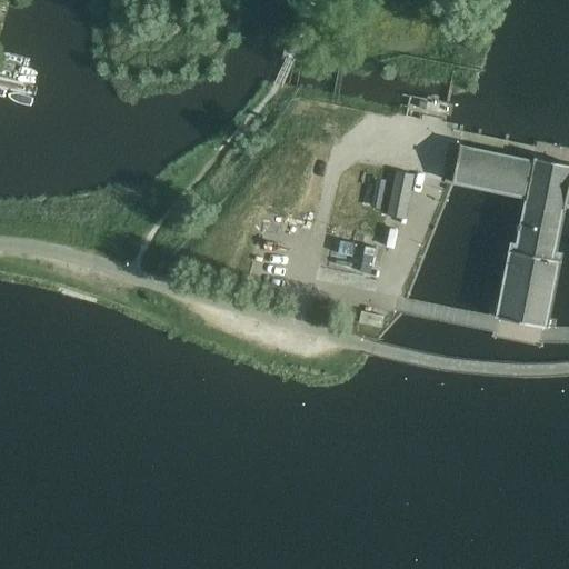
[(510,242),(495,316),(547,327),(560,253),(555,251),(565,206),(568,207),(568,165),(533,158),(533,160),(460,145),(452,183),(525,198),(516,243),(510,242)]
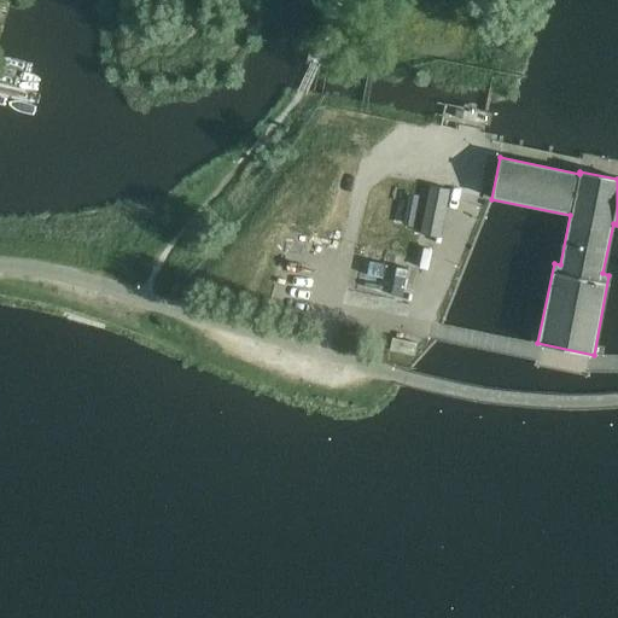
[(439,237),(448,190),(430,187),(420,233),(439,237)]
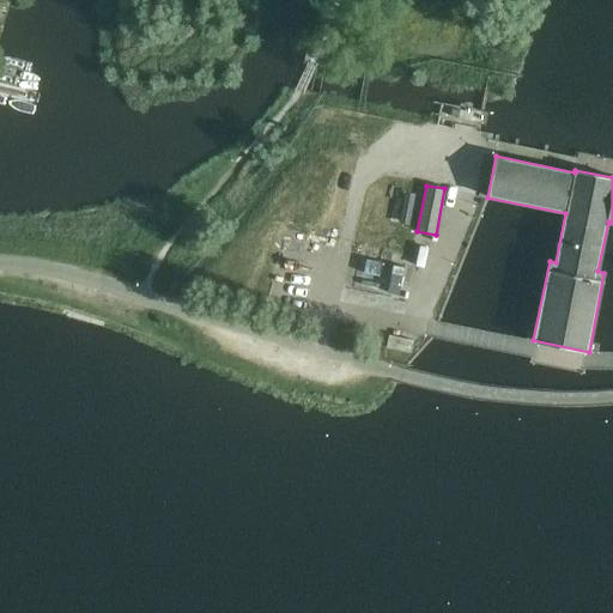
[(423,190),(412,189),(407,223),(418,225),(423,190)]
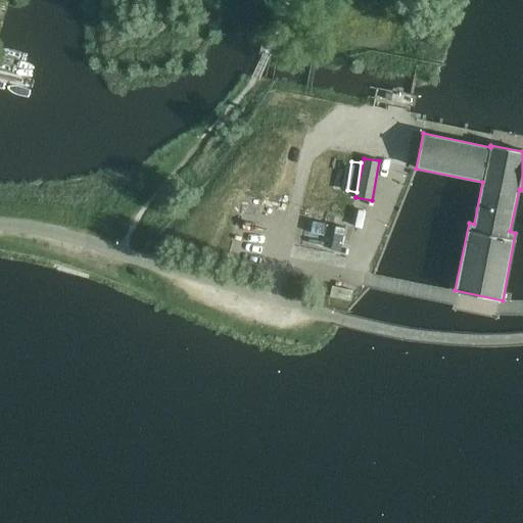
[(352,290),(332,286),(330,296),(350,300),(352,290)]
